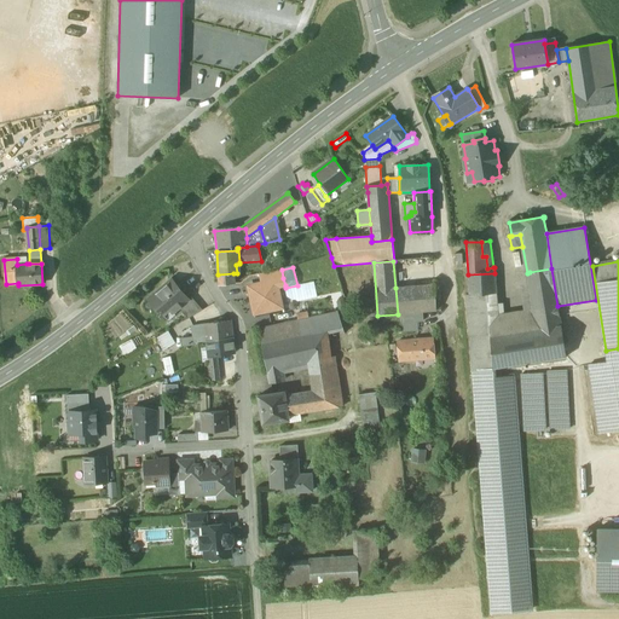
[(557,306),(551,268),(530,272),(531,281),(536,310),(557,306)]
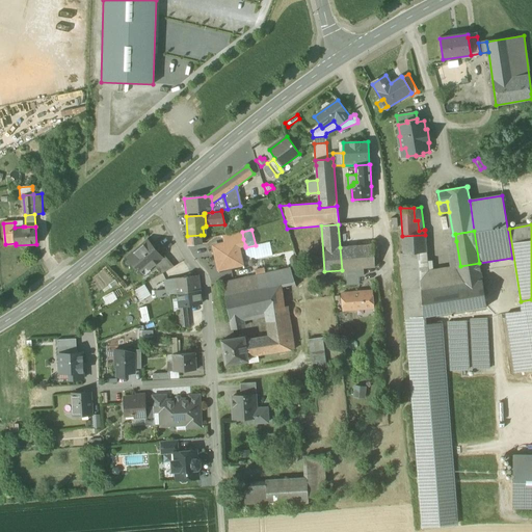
[(223,235),(225,243),(243,239),(242,232),(223,235)]
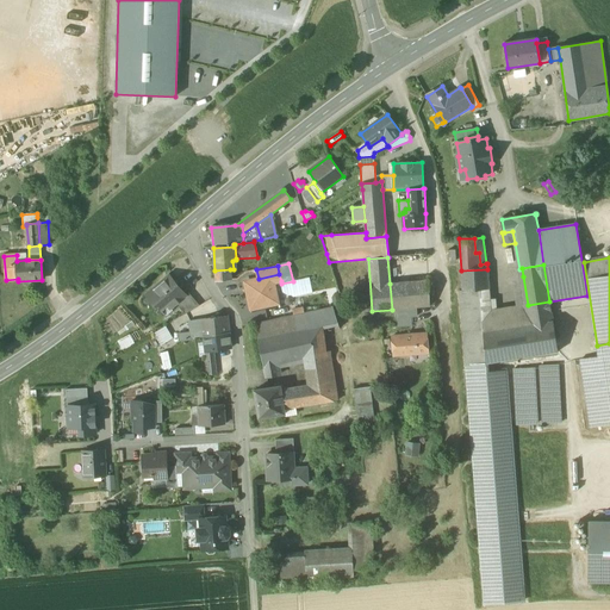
[(231,280),(230,269),(215,271),(216,281),(231,280)]
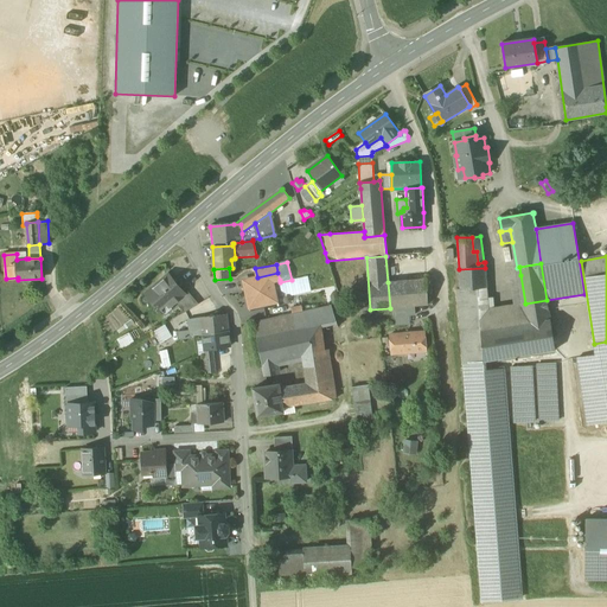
[(459,269),(460,289),(486,288),(485,268),(459,269)]
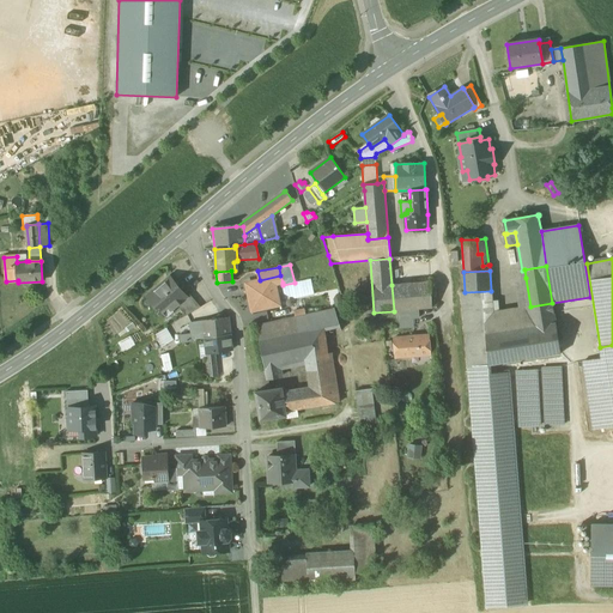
[(246,284),(252,311),(280,305),(275,285),(283,283),(280,275),(260,280),(246,284)]
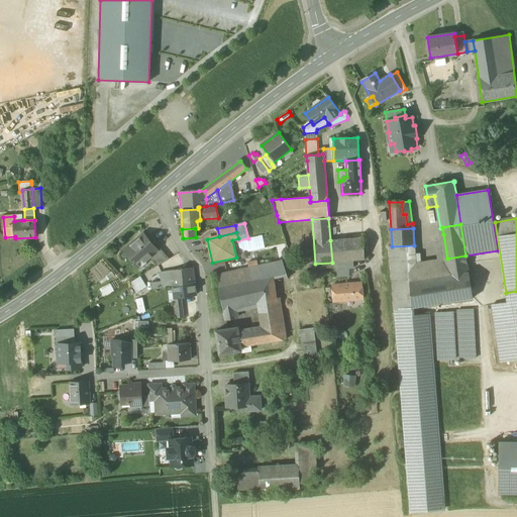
[(124,250),(138,267),(139,266),(136,263),(141,257),(144,262),(149,257),(158,250),(143,233),(124,250)]
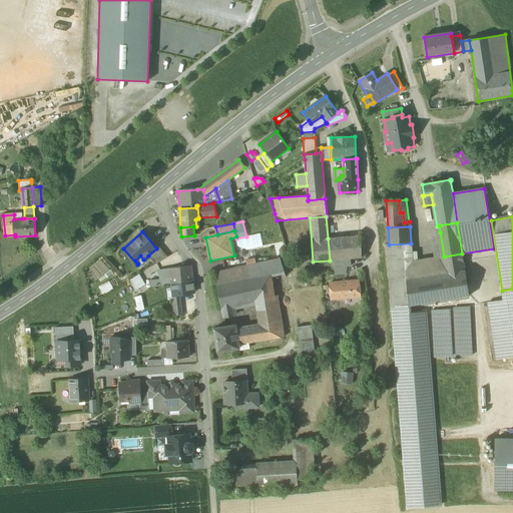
[(430,234),(434,259),(444,257),(440,232),(430,234)]
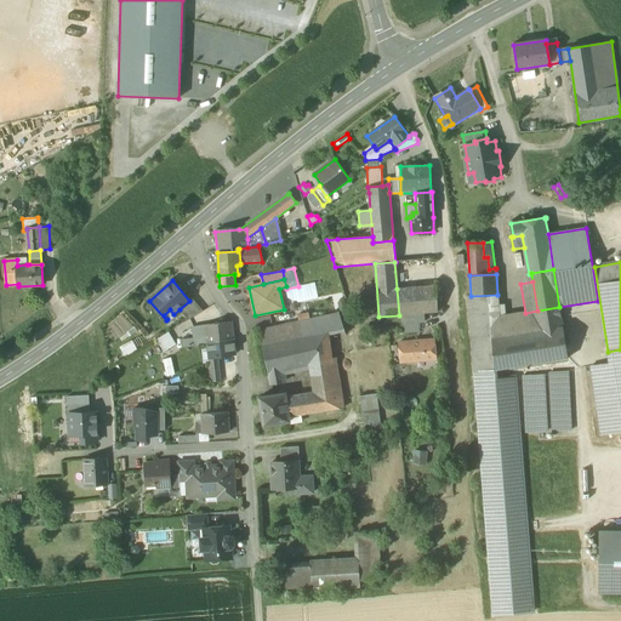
[(296,301),(298,303),(318,298),(314,283),(298,286),(286,289),(285,290),(288,298),(294,302),(296,301)]
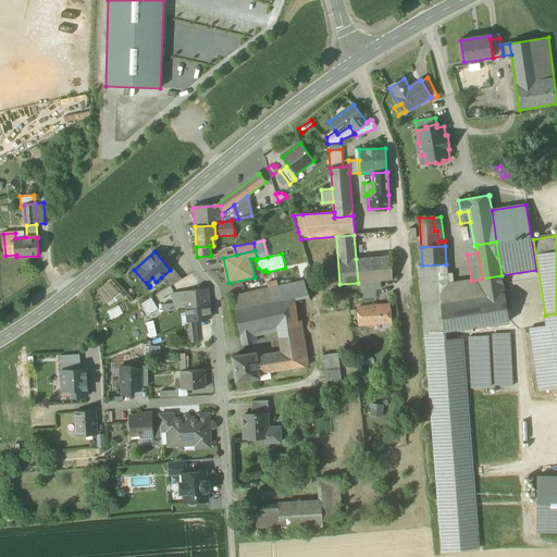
[(392,256),(356,259),(358,283),(360,283),(380,281),(392,280),(393,280),(392,256)]
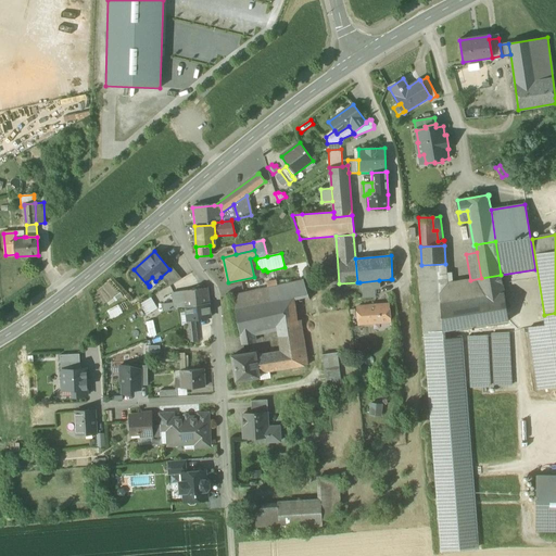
[(445,264),(421,265),(421,273),(437,269),(438,283),(453,282),(452,273),(445,274),(445,264)]
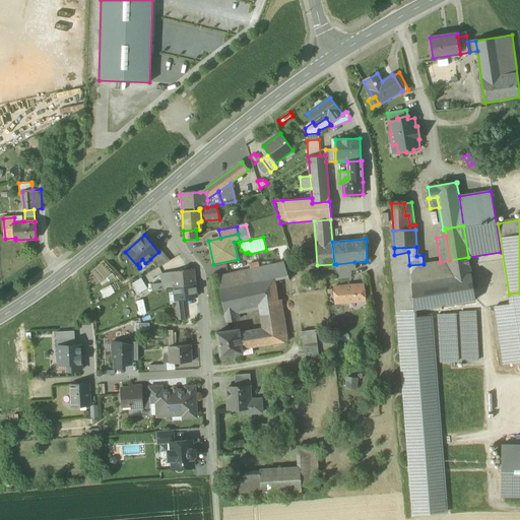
[(397,313),(413,310),(409,265),(408,252),(394,255),(394,248),(391,248),(397,313)]
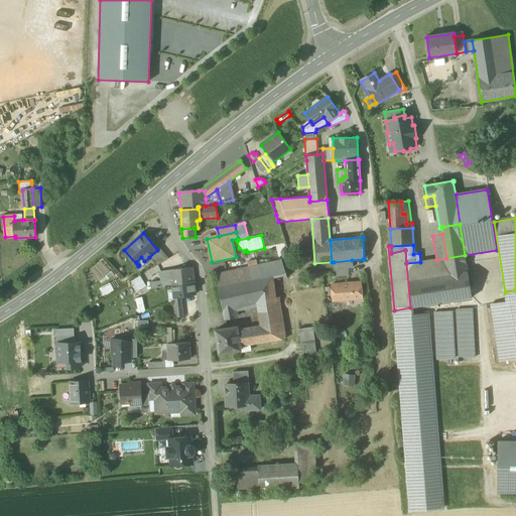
[(149,257),(157,266),(169,259),(159,248),(157,250),(149,257)]
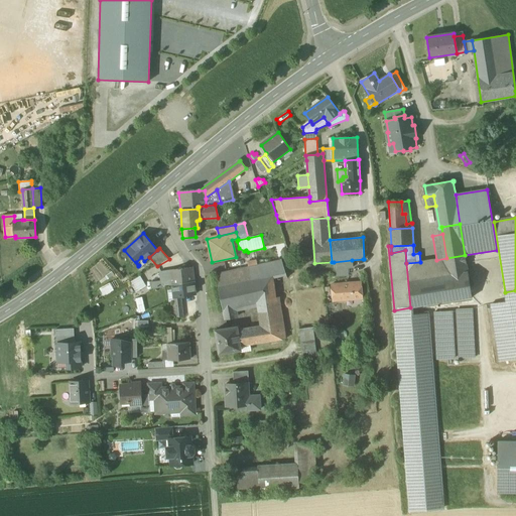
[(472,297),(465,255),(446,258),(436,260),(420,262),(406,263),(410,307),(412,307),(472,297)]
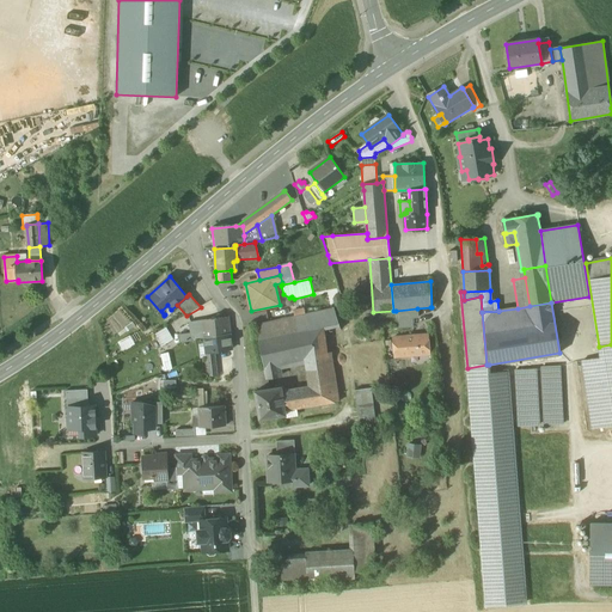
[(161,311),(165,314),(171,310),(167,305),(161,311)]
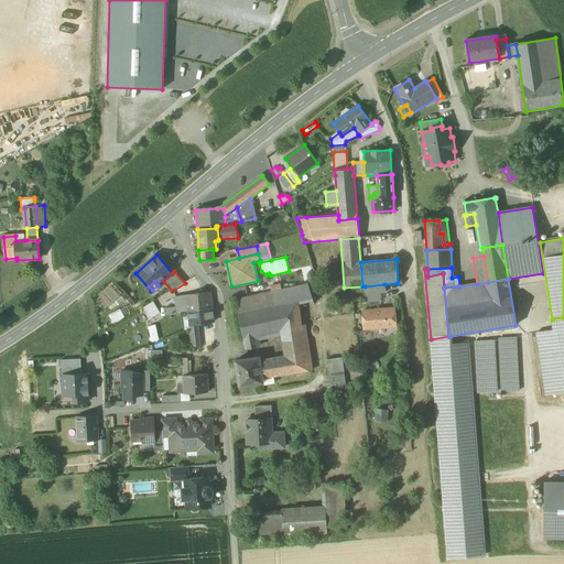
[(299,302),(300,308),(314,304),(307,283),(281,290),(271,292),(236,299),(239,314),(299,302)]
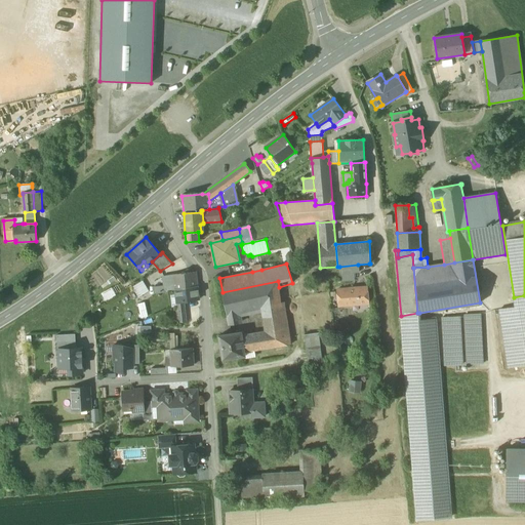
[(339,267),(340,274),(353,273),(359,273),(358,265),(339,267)]
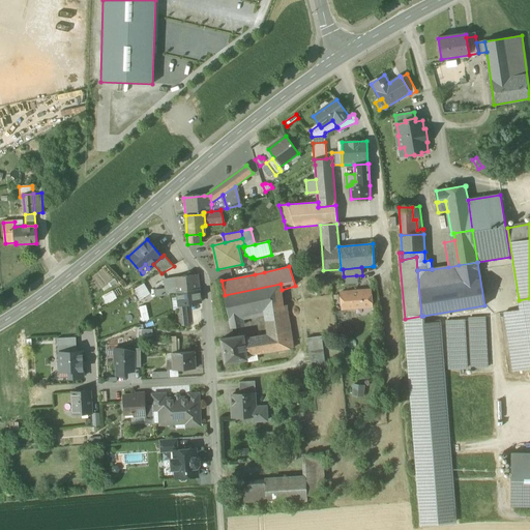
[(198,275),(175,277),(177,293),(200,289),(198,275)]
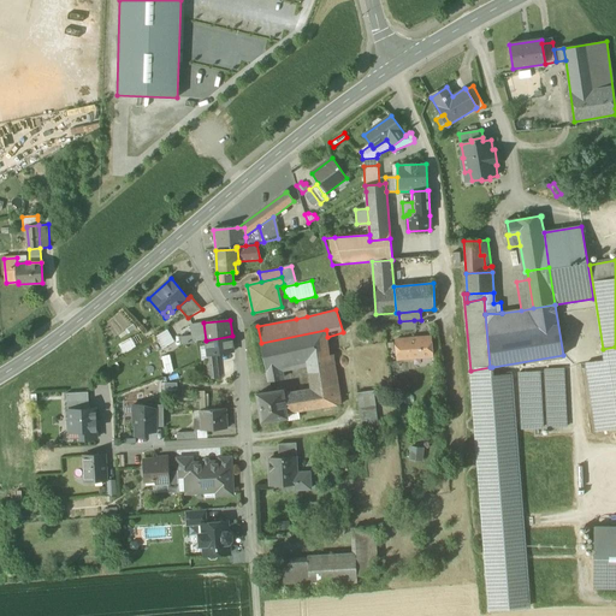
[(193,342),(206,341),(203,323),(191,325),(193,336),(181,337),(182,344),(193,344),(193,342)]
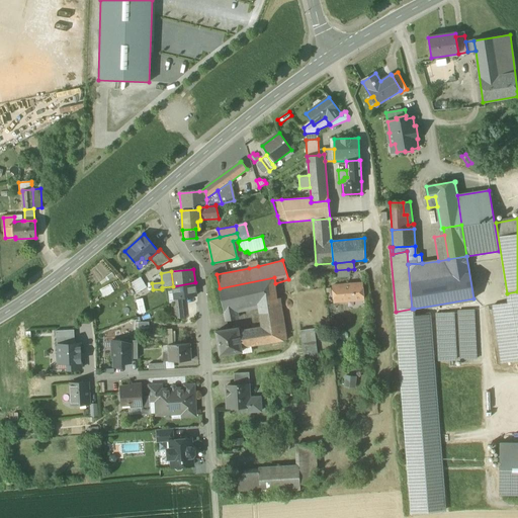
[(130,283),(136,294),(147,287),(141,276),(130,283)]
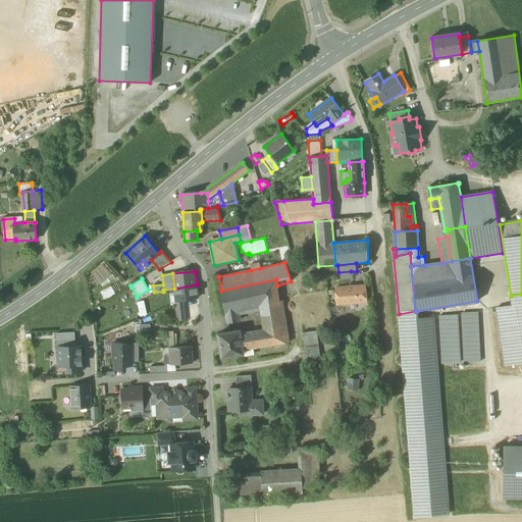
[(241,333),(243,350),(253,348),(289,343),(282,300),(279,301),(277,285),(276,279),(221,291),(225,314),(238,311),(260,307),(263,330),(241,333)]
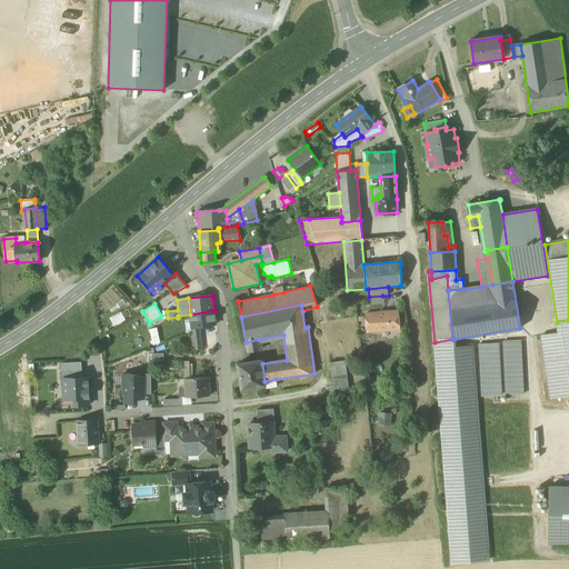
[(216,325),(215,310),(190,315),(190,319),(191,328),(199,327),(202,327),(208,326),(216,325)]
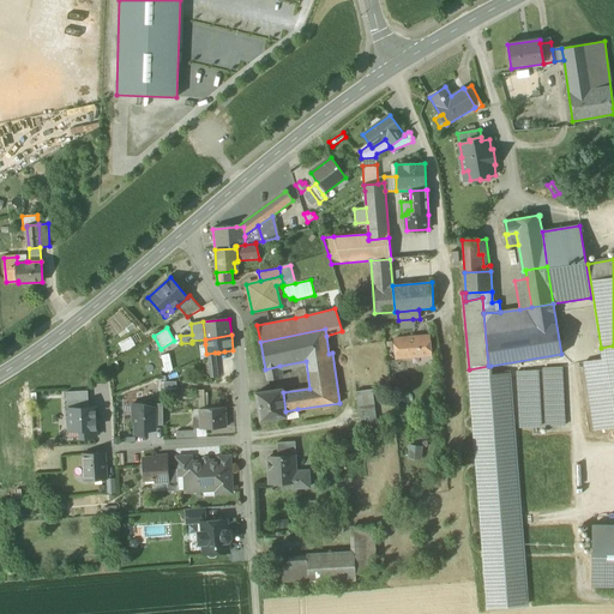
[(136,345),(131,337),(118,344),(122,354),(136,345)]
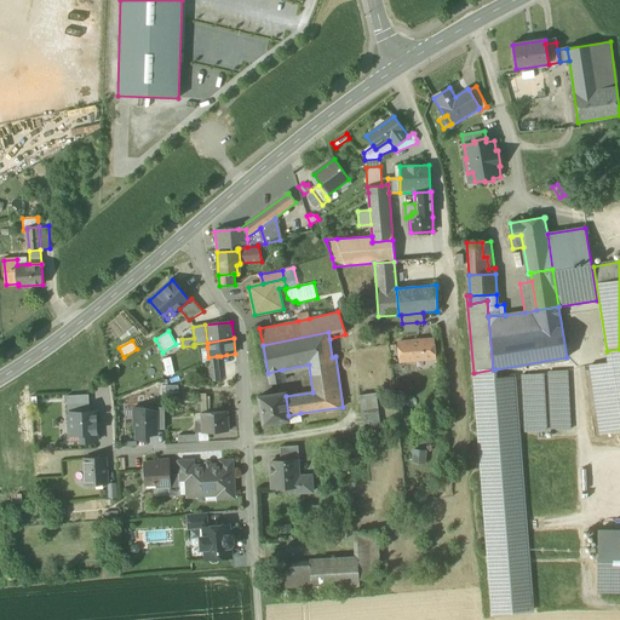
[(434,340),(422,342),(423,359),(435,357),(434,340)]
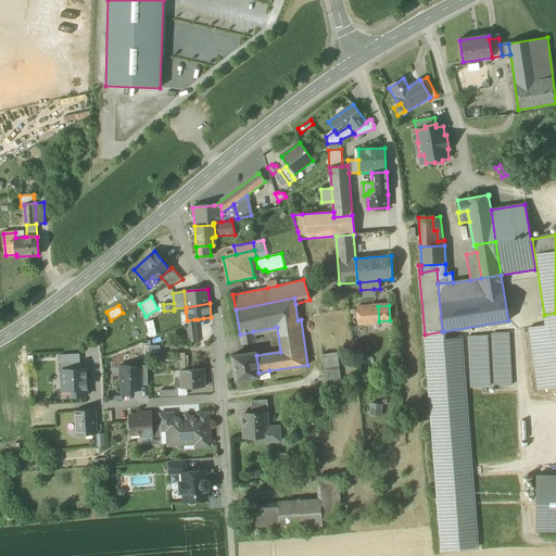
[(359,324),(379,321),(378,306),(358,307),(359,324)]
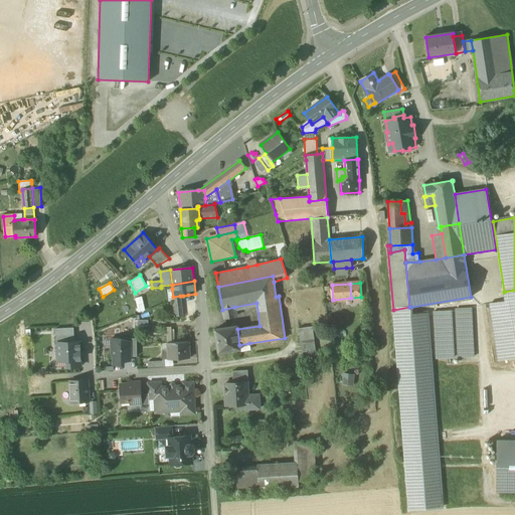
[(514,290),(504,292),(505,301),(490,304),(498,361),(514,357),(514,290)]
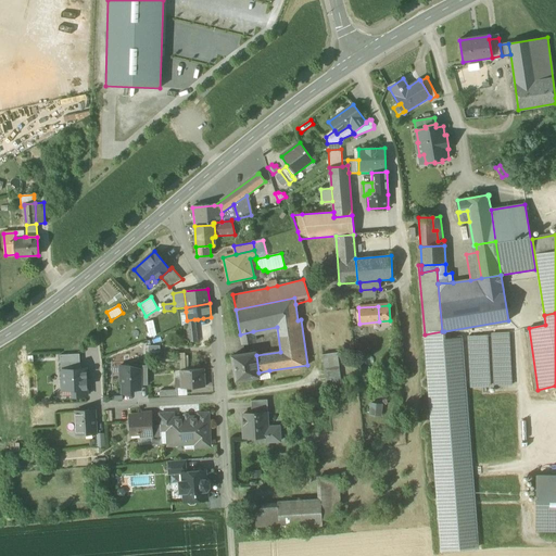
[(194,319),(187,320),(188,325),(190,342),(197,341),(194,319)]
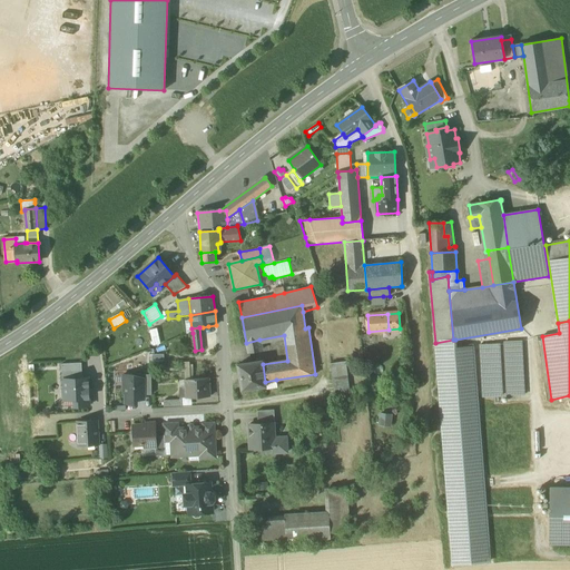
[(157,328),(149,331),(153,346),(160,344),(157,328)]
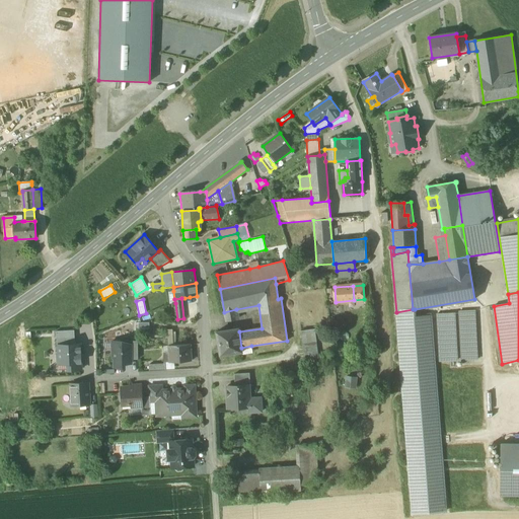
[(236,309),(224,312),(226,321),(238,320),(236,309)]
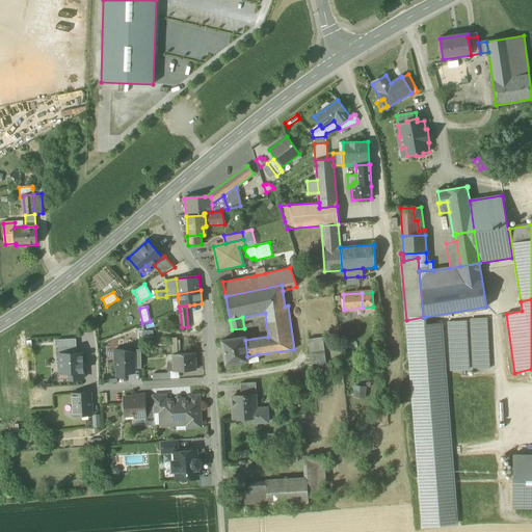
[(425,325),(425,317),(423,317),(406,320),(422,527),(457,524),(442,323),(425,325)]
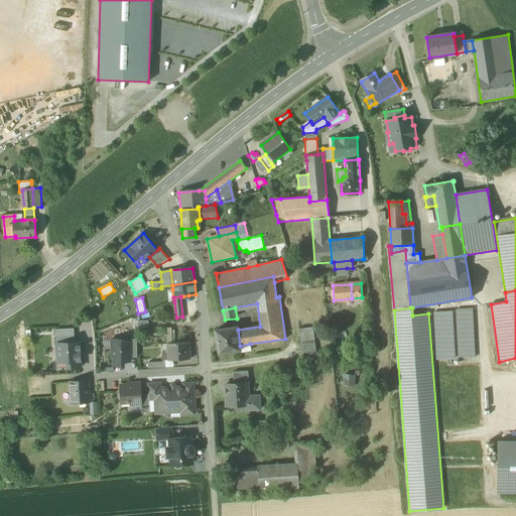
[(457,310),(459,358),(464,358),(475,358),(472,309),(462,310),(457,310)]
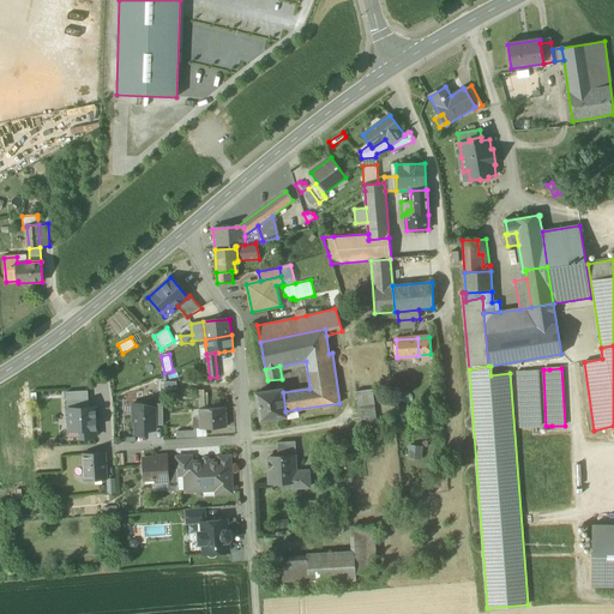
[(517,372),(519,428),(528,427),(540,427),(537,371),(525,372),(517,372)]
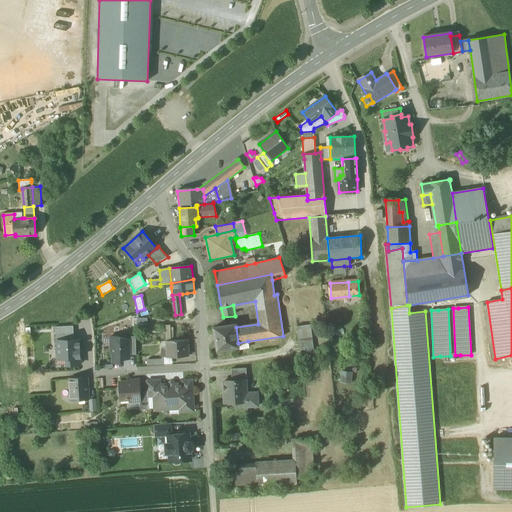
[(213,328),(217,351),(239,347),(238,343),(236,327),(235,324),(213,328)]
